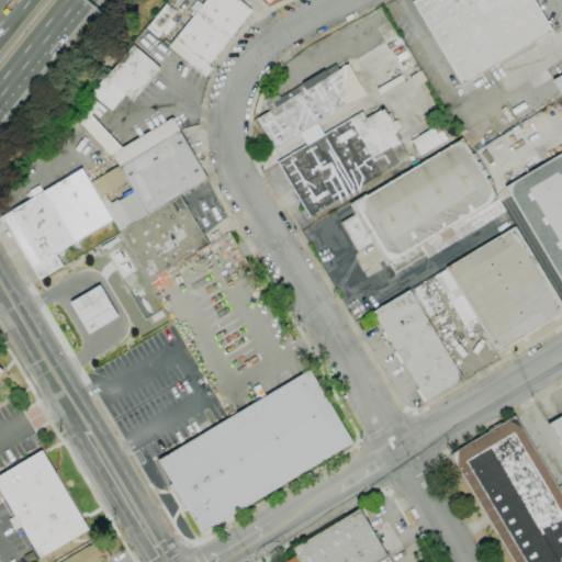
[(205,77),(169,47),(186,26),(182,24),(189,17),(192,19),(206,0),(238,0),(253,11),(208,65),(212,69),(205,77)]
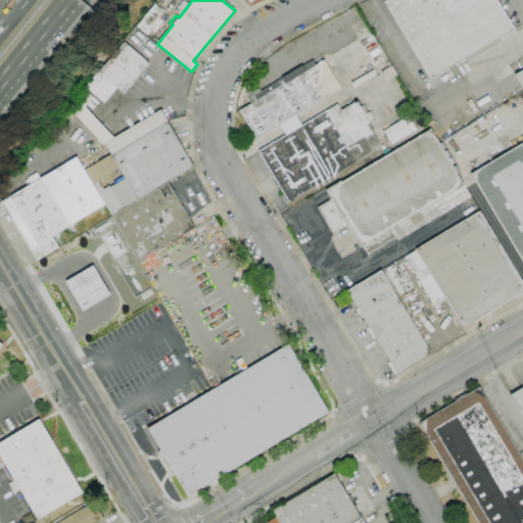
[(241,0),(248,8),(257,1),(256,0),(241,0)]
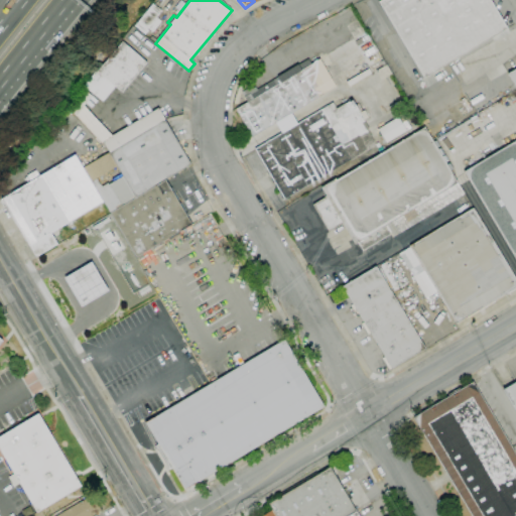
[(424,78),(379,2),(382,0),(490,0),(507,28),(424,78)]
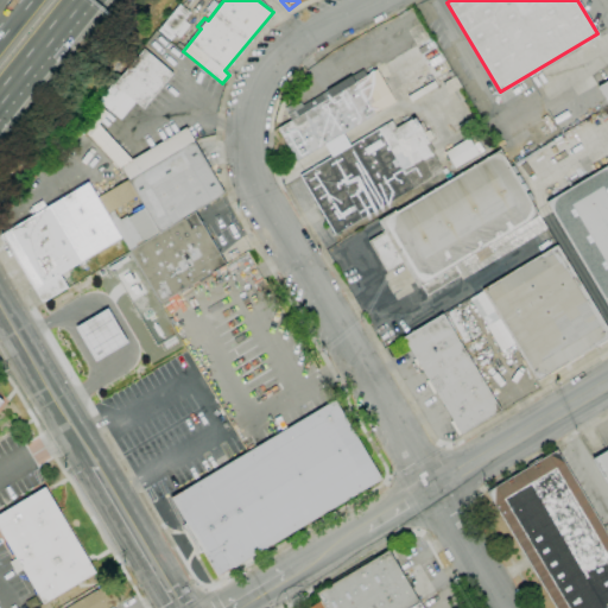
[(169,39),(158,31),(179,4),(190,13),(184,20),(190,25),(181,38),(175,33),(169,39)]
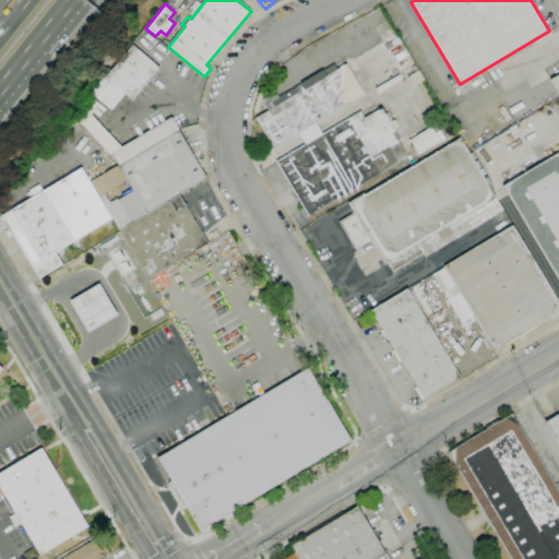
[(121,147),(171,117),(179,130),(178,130),(119,166),(111,153),(110,155),(72,115),(104,76),(105,78),(133,45),(159,68),(131,100),(125,94),(111,110),(102,102),(91,115),(121,147)]
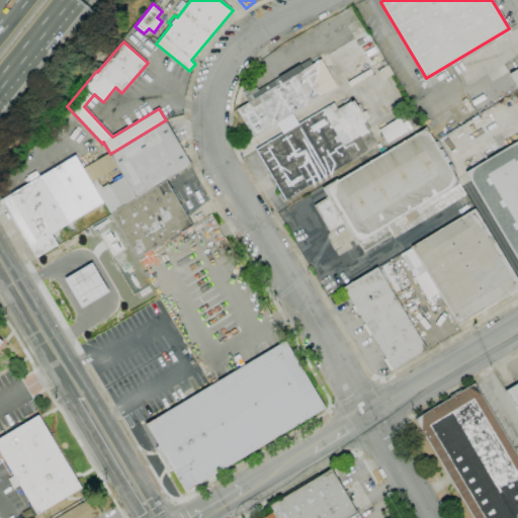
[(338,87),(320,97),(320,98),(292,114),(277,123),(253,137),(237,109),(248,102),(242,92),(251,87),(252,89),(256,87),(258,90),(310,59),(313,64),(321,59),(338,87)]
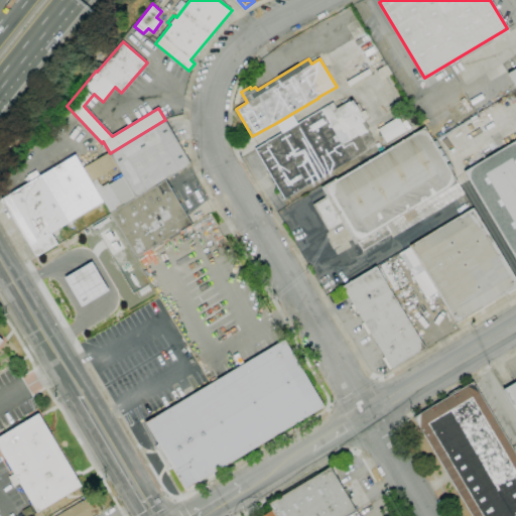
[(291,114),(297,124),(333,103),(337,109),(353,100),(358,110),(363,107),(368,117),(364,120),(369,128),(367,130),(376,145),(284,199),(255,149),(282,133),(276,123),(291,114)]
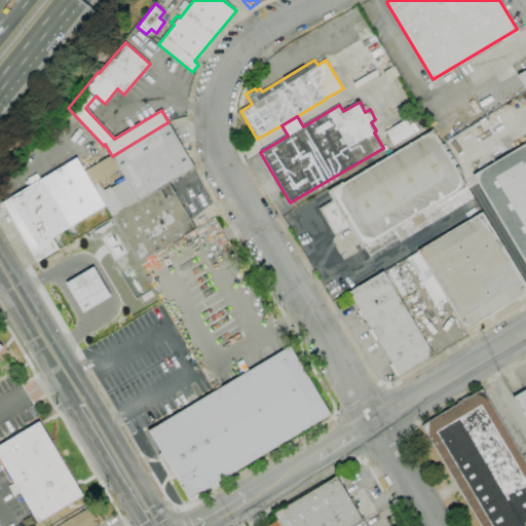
[(385,132),(406,119),(410,125),(414,123),(419,130),(414,133),(414,134),(393,146),(385,132)]
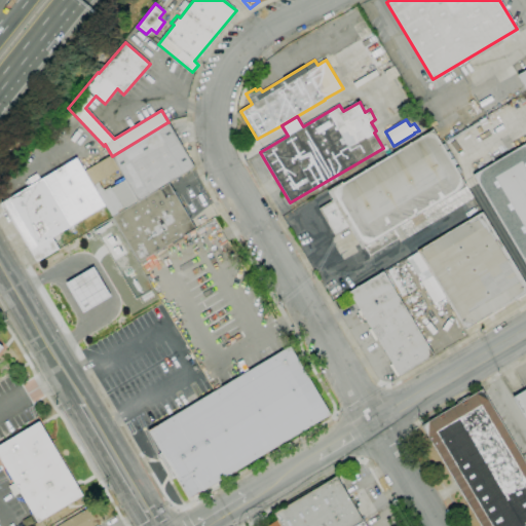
[(123,211),(110,189),(126,179),(112,156),(167,122),(194,167),(168,183),(123,211)]
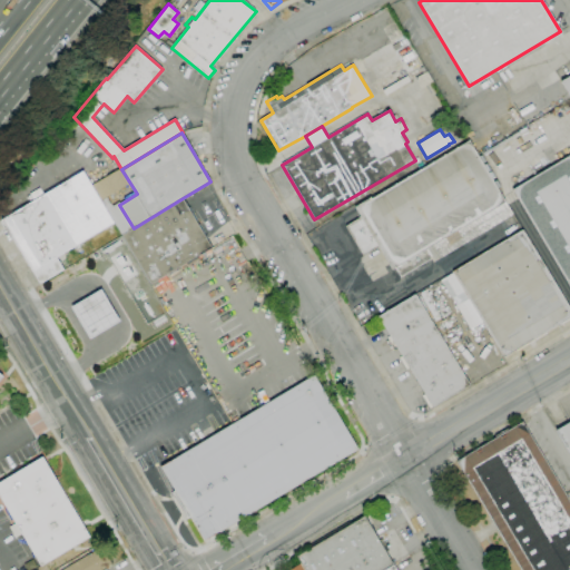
[(401,277),(395,268),(392,269),(377,247),(363,256),(345,226),(361,217),(354,207),(371,197),(372,198),(469,140),(505,203),(504,203),(512,215),(434,262),(432,257),(401,277)]
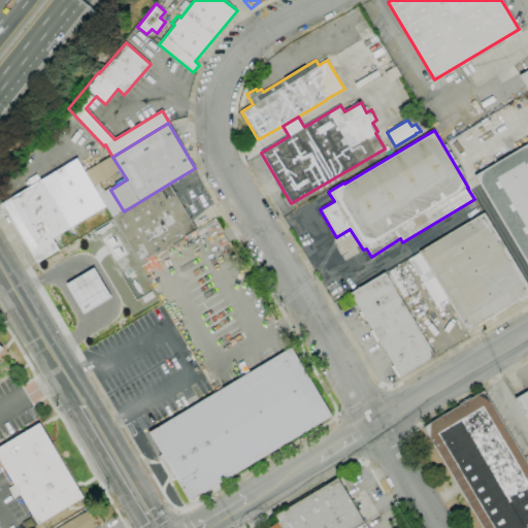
[(527,265),(474,175),(527,142),(527,265)]
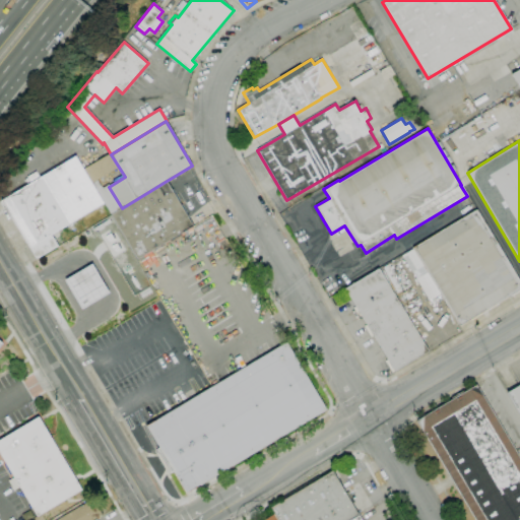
[(37,259),(1,201),(75,156),(104,203),(51,235),(58,246),(37,259)]
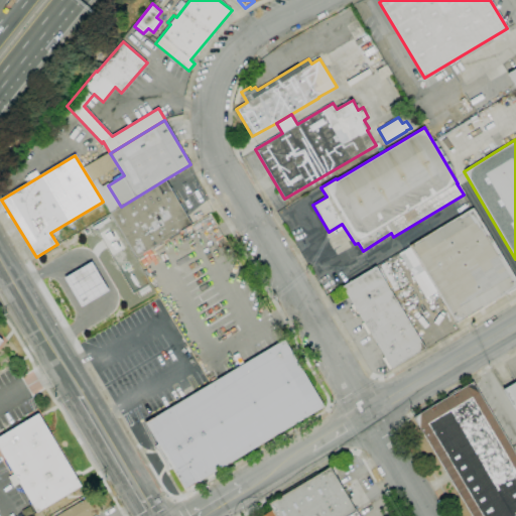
[(165,179),(191,224),(136,257),(110,213),(121,207),(165,179)]
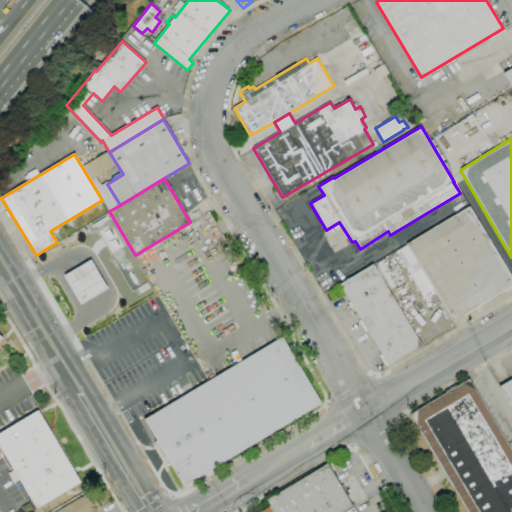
[(511,285),(452,321),(421,269),(410,276),(396,252),(407,245),(406,244),(469,206),(511,276),(511,285)]
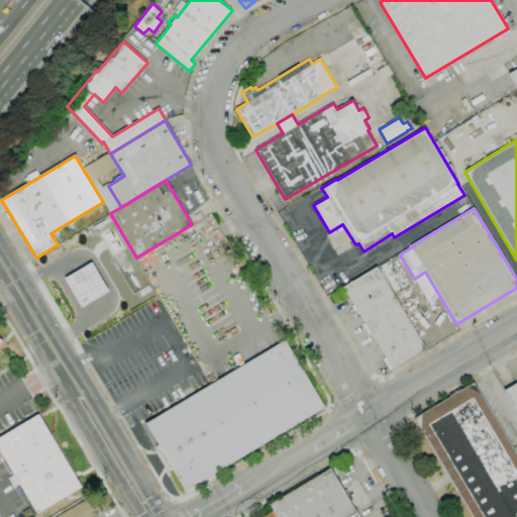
[(63,278),(80,307),(108,290),(90,262),(63,278)]
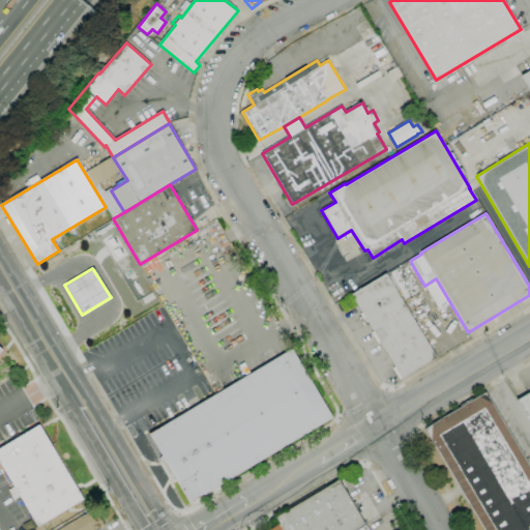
[(402,379),(401,376),(399,378),(392,369),(395,366),(380,343),(378,344),(372,332),(374,331),(365,318),(363,320),(360,314),(362,313),(351,294),(386,273),(437,357),(402,379)]
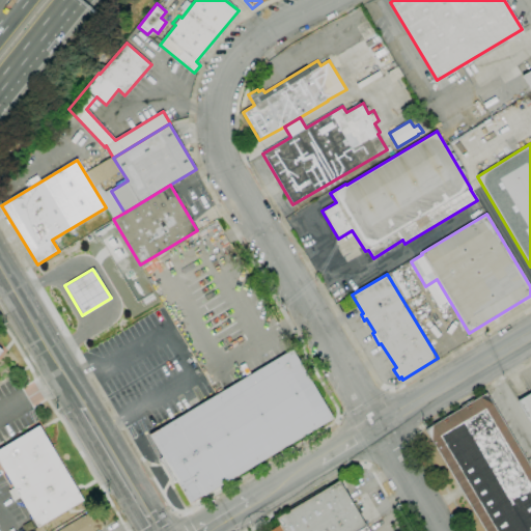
[(191,503),(177,482),(174,483),(163,464),(160,459),(163,457),(149,435),(292,350),(333,418),(191,503)]
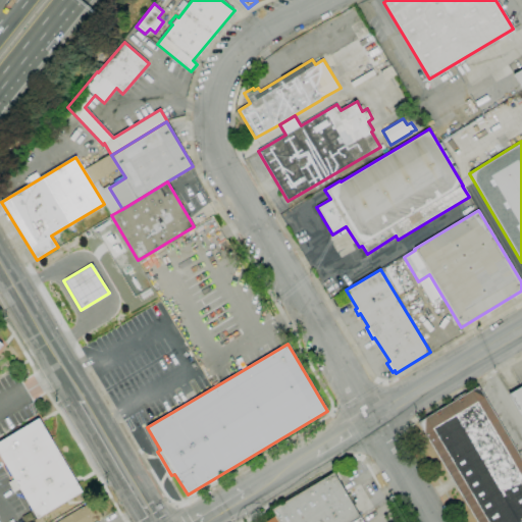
[(521,521),(477,521),(418,422),(478,386),(521,460),(521,521)]
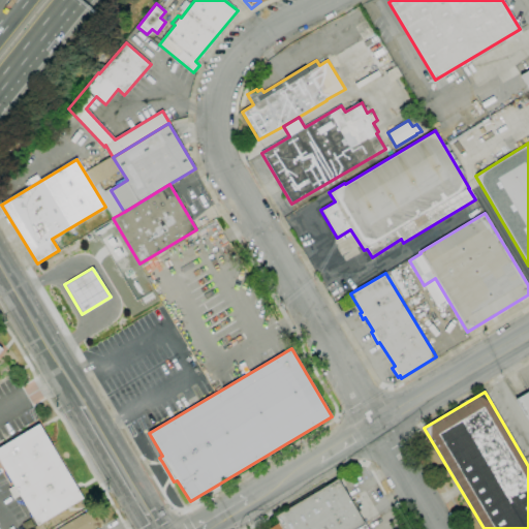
[(528,422),(516,400),(528,392),(528,422)]
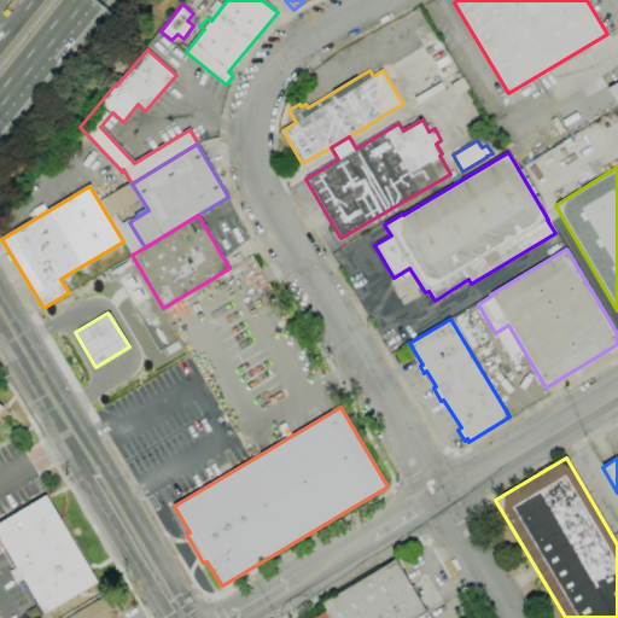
[(45,614),(0,540),(0,523),(45,496),(97,582),(45,614)]
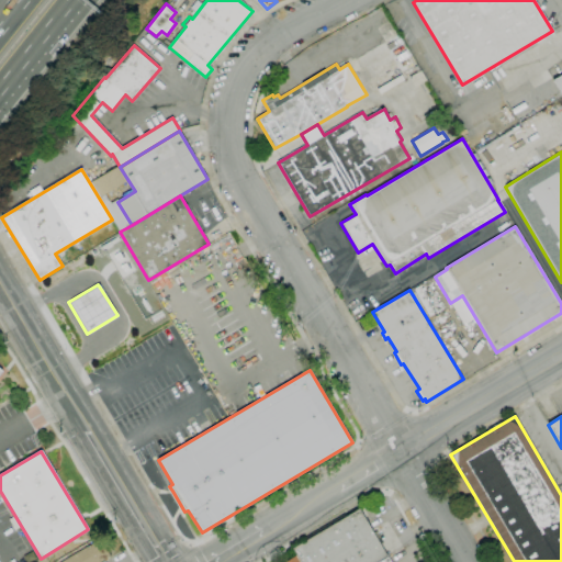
[(300,561),(296,555),(293,549),(359,509),(373,534),(377,531),(383,542),(380,544),(390,561),(300,561)]
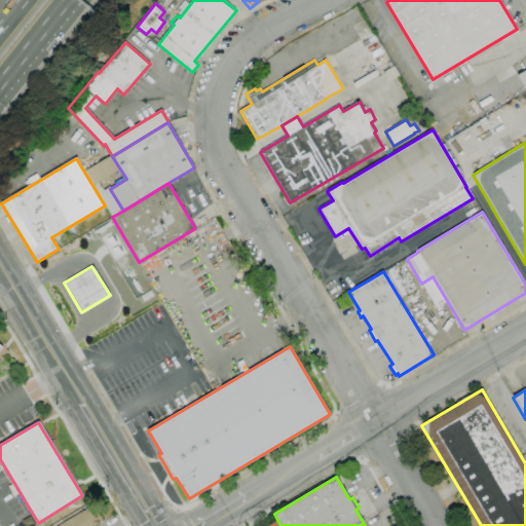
[(58,525),(94,504),(103,521),(94,525),(58,525)]
